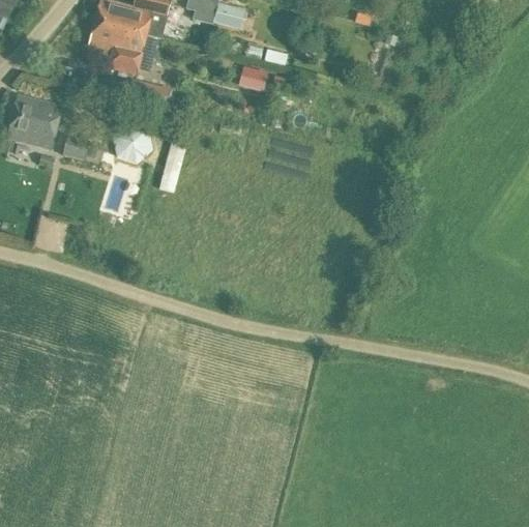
[(98,0),(94,20),(124,26),(122,30),(146,36),(160,39),(167,15),(170,0),(134,0),(133,5),(112,0),(98,0)]
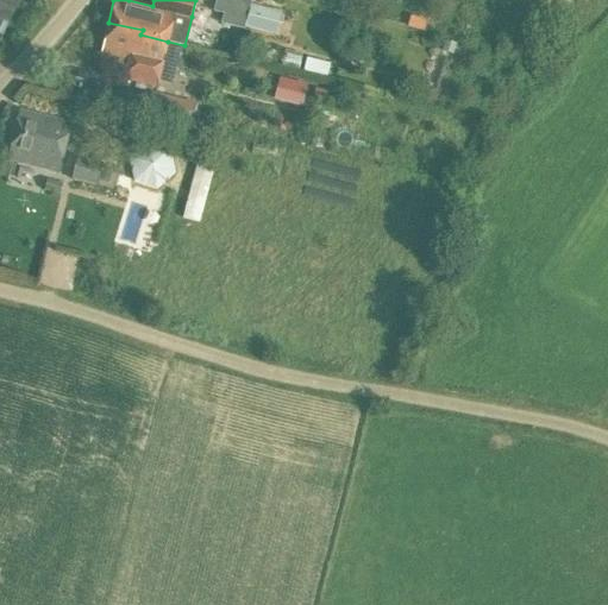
[(252,6),(248,25),(279,32),(283,13),(252,6)]
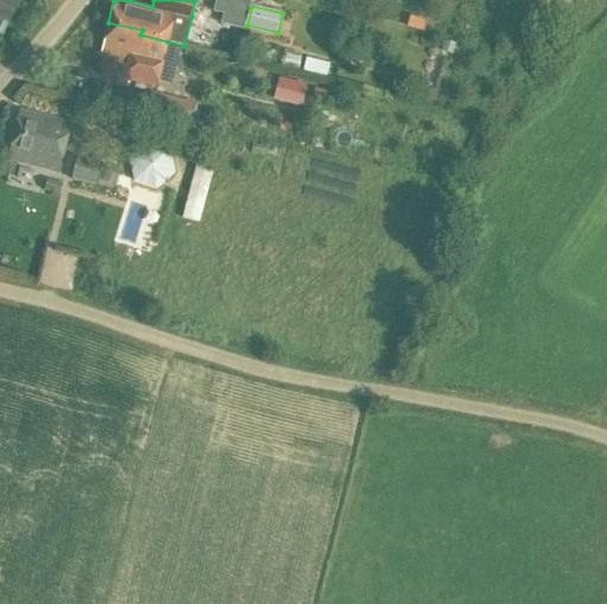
[(143,30),(108,23),(101,50),(120,55),(118,61),(128,63),(126,75),(158,83),(162,65),(168,42),(140,35),(143,30)]
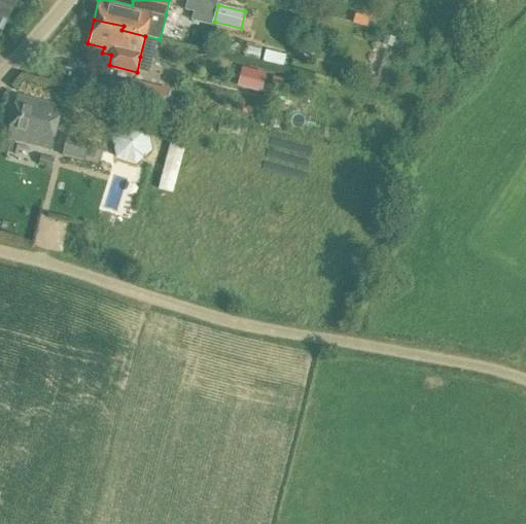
[(384,41),(392,44),(394,36),(387,34),(384,41)]
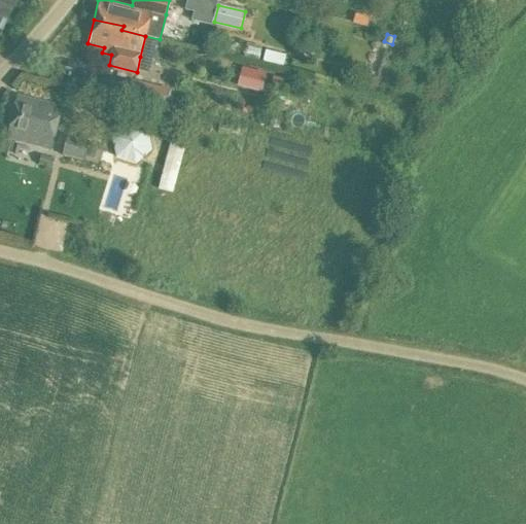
[(284,65),(287,54),(267,48),(265,60),(284,65)]
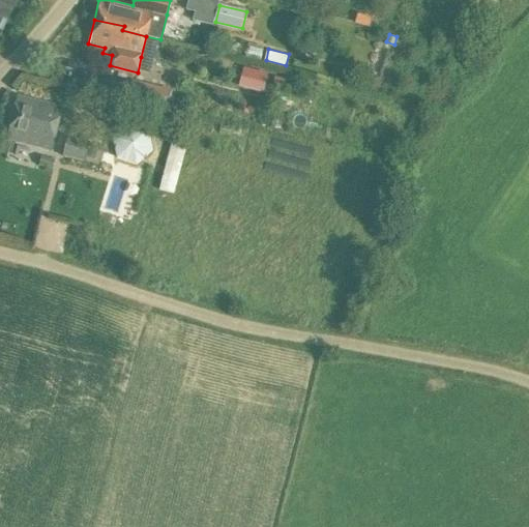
[(263,90),(267,71),(244,65),(239,84),(263,90)]
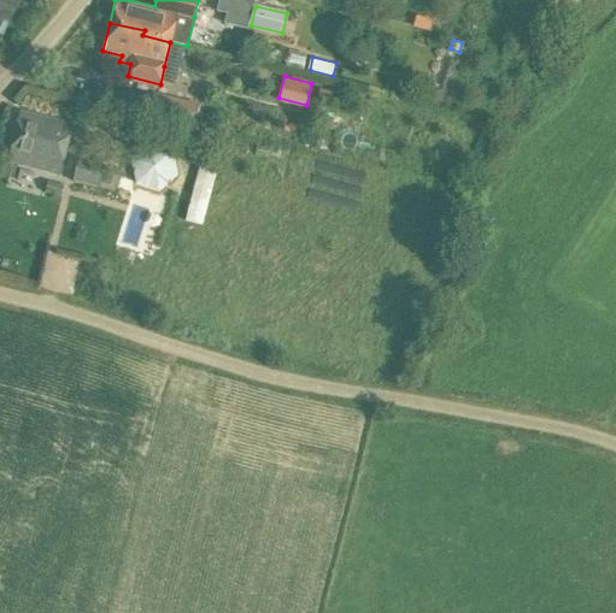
[(321,88),(318,96),(330,100),(333,90),(321,88)]
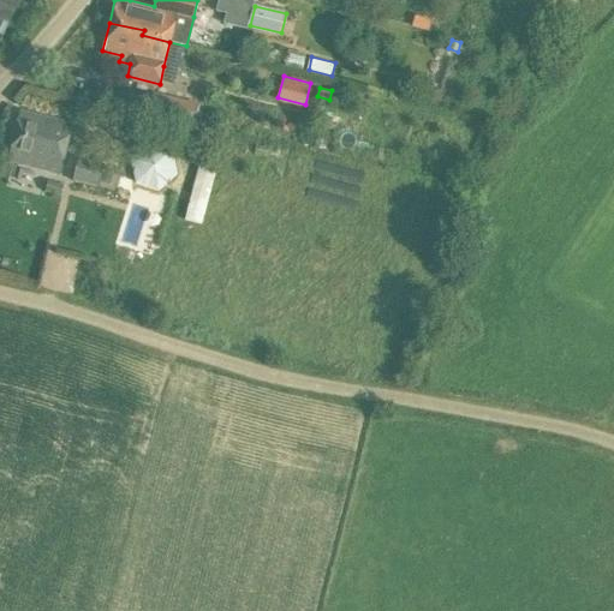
[(150,109),(170,113),(173,99),(154,94),(150,109)]
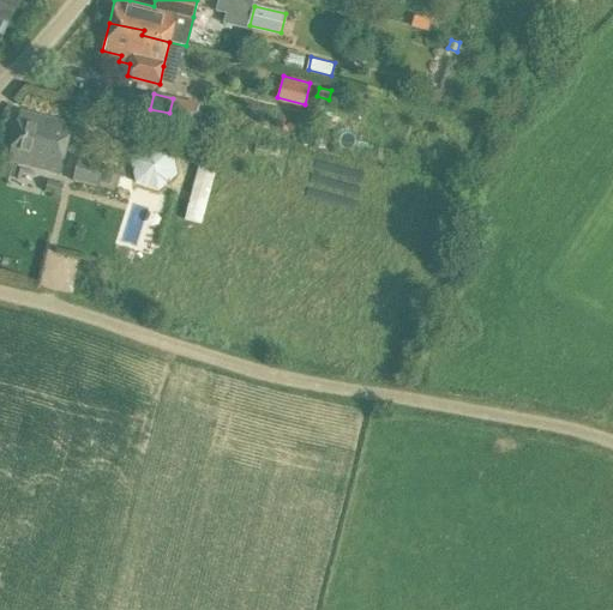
[(233,120),(253,124),(256,110),(235,107),(233,120)]
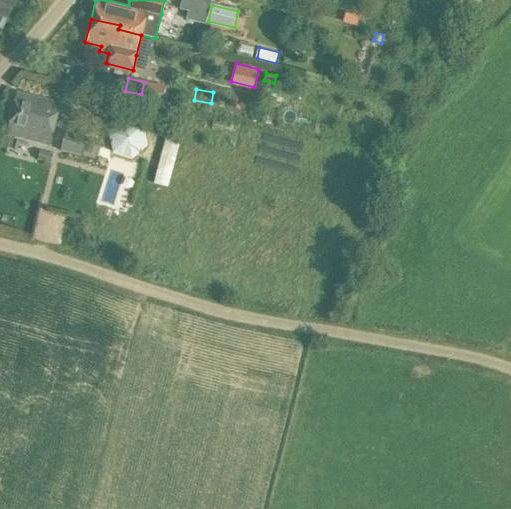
[(6,132),(50,143),(60,102),(16,91),(6,132)]
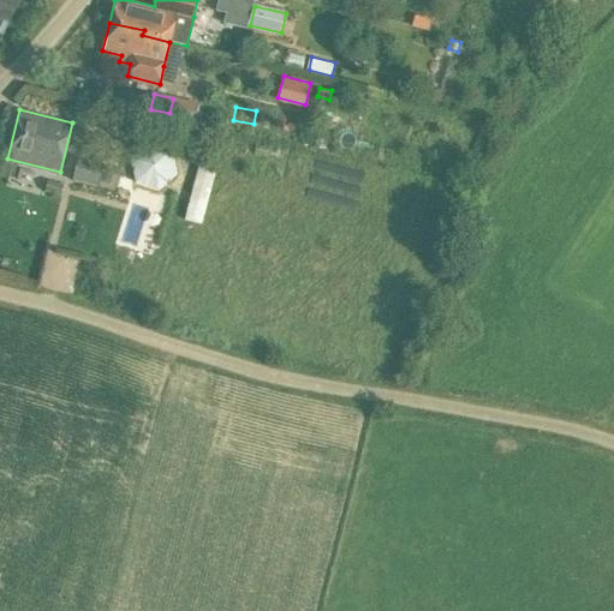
[(201,144),(190,131),(177,143),(188,156),(201,144)]
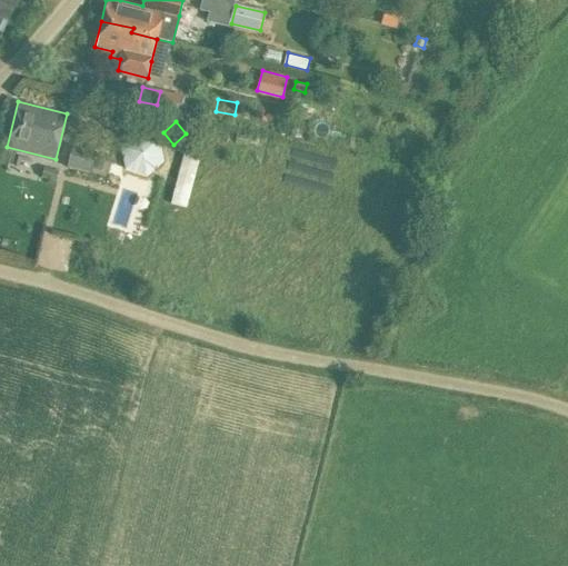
[(67,166),(90,170),(95,150),(72,146),(67,166)]
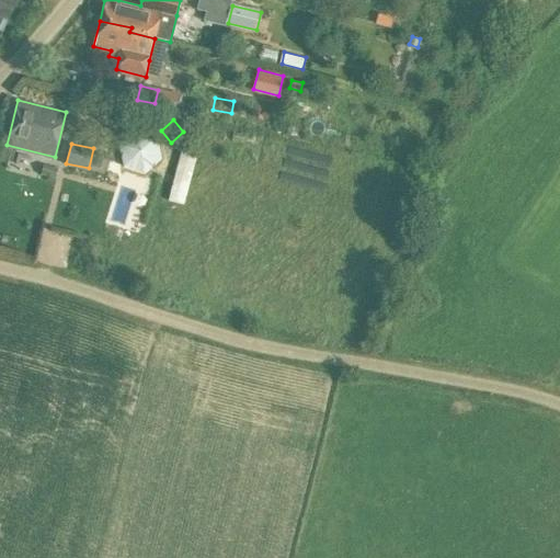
[(44,171),(55,174),(58,167),(46,163),(44,171)]
